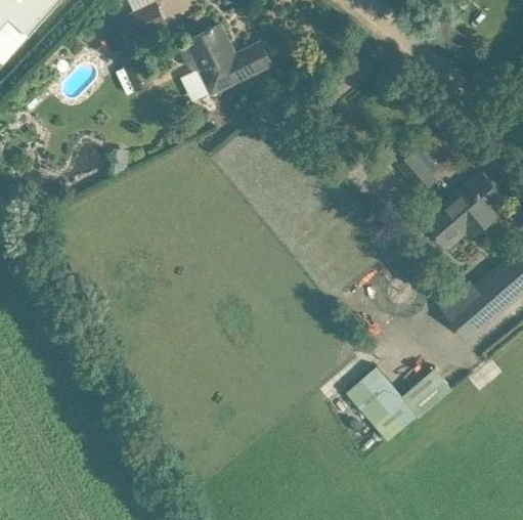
[(0,0),(0,62),(4,66),(61,0),(0,0)]
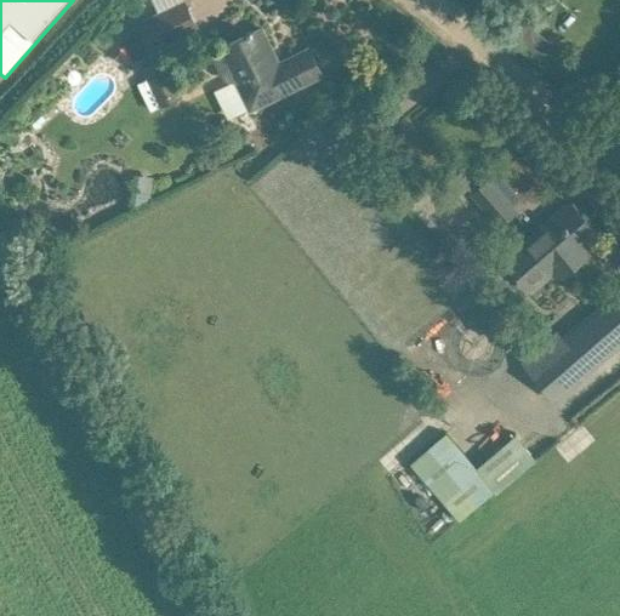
[(186,6),(137,29),(151,56),(199,33),(186,6)]
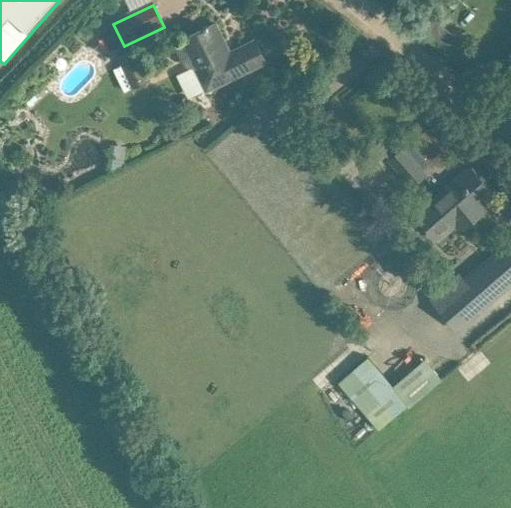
[(208,28),(204,30),(205,32),(181,44),(179,46),(178,53),(185,66),(190,70),(194,70),(205,94),(248,74),(266,65),(256,44),(230,56),(216,27),(209,30),(208,28)]
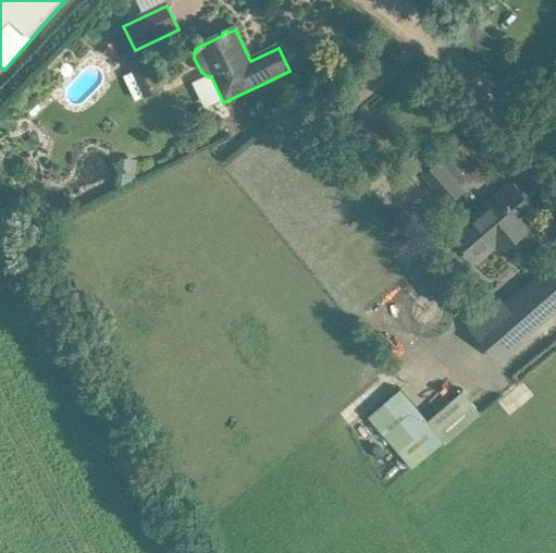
[(151,66),(132,75),(144,100),(163,91),(151,66)]
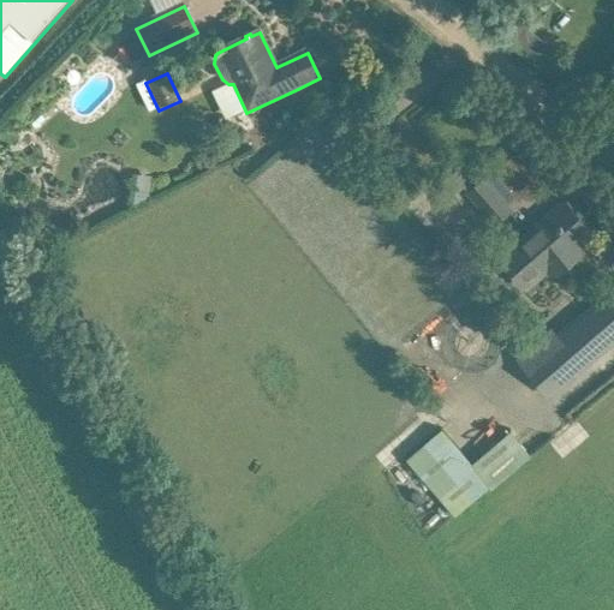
[(546,145),(535,156),(547,169),(558,159),(546,145)]
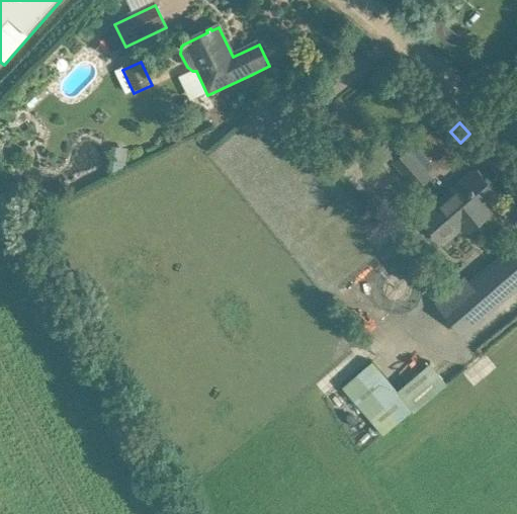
[(410,155),(395,168),(416,193),(431,180),(410,155)]
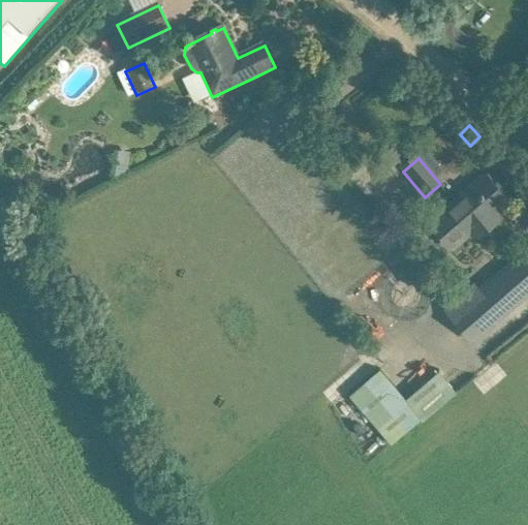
[(487,176),(471,189),(431,223),(454,249),(470,235),(476,241),(482,237),(498,223),(492,216),(509,202),(487,176)]
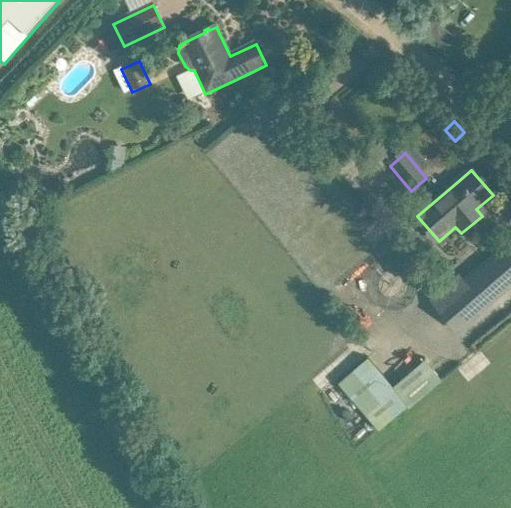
[(510,253),(506,248),(465,284),(459,277),(430,303),(458,335),(510,288),(510,253)]
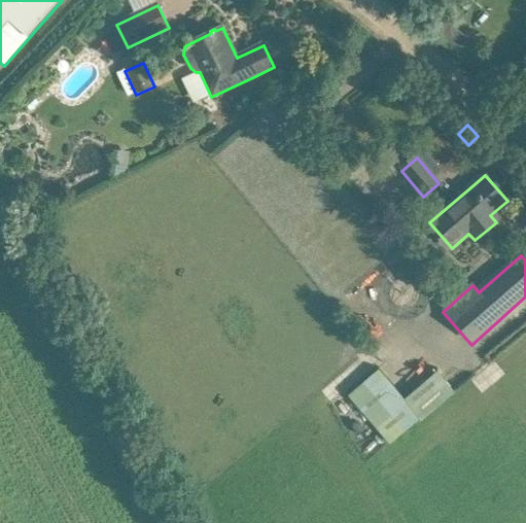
[(379,371),(349,396),(358,408),(391,445),(421,419),(453,394),(435,375),(405,401),(388,381),(379,371)]
